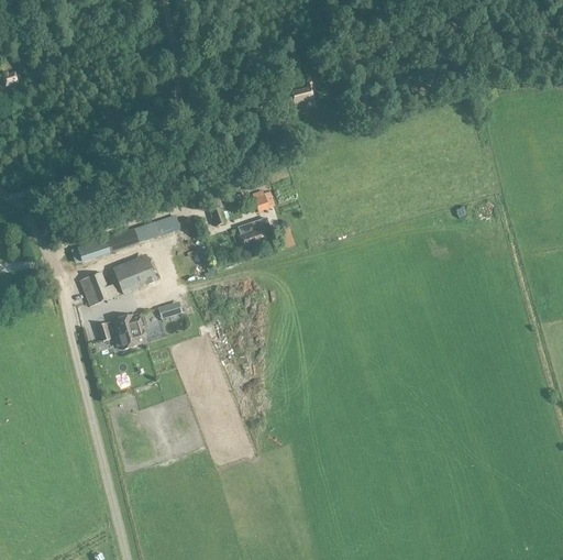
[(7,74),(7,72),(2,73),(3,75),(2,75),(6,85),(25,79),(22,69),(7,74)]
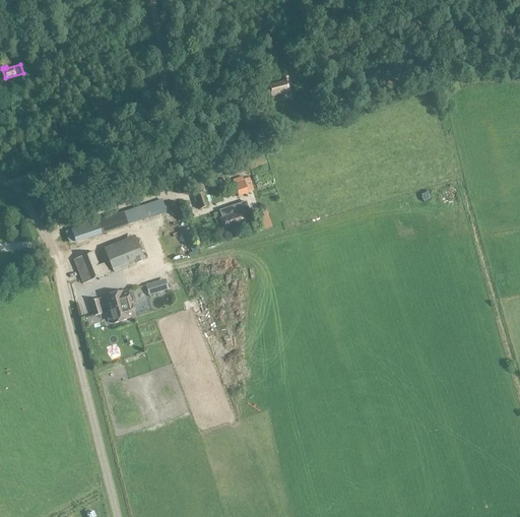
[(281,73),(283,78),(268,83),(271,94),(289,88),(287,83),(290,82),(287,71),(281,73)]
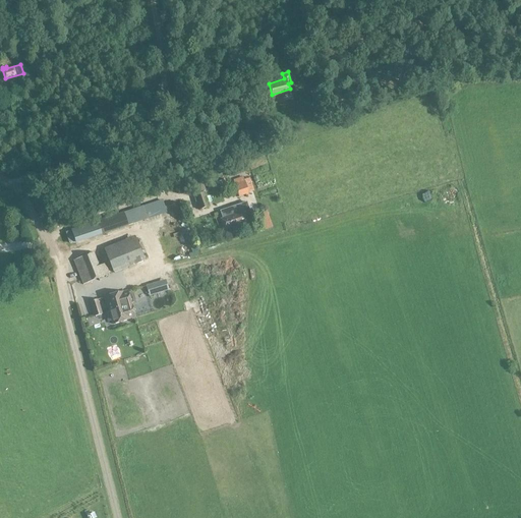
[(210,205),(206,190),(194,193),(199,208),(210,205)]
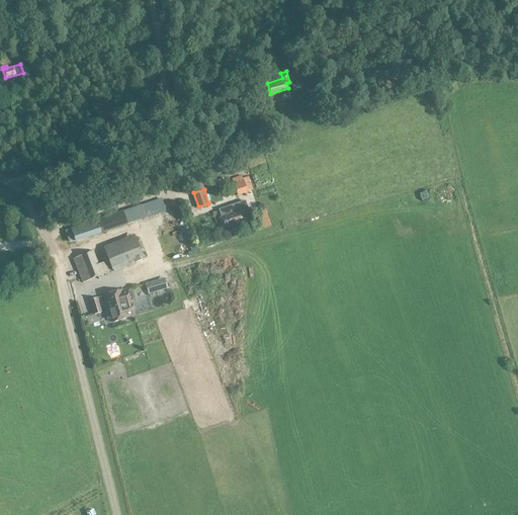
[(69,244),(147,216),(146,213),(150,212),(148,207),(157,204),(153,195),(141,200),(142,202),(122,209),(122,208),(64,230),(69,244)]
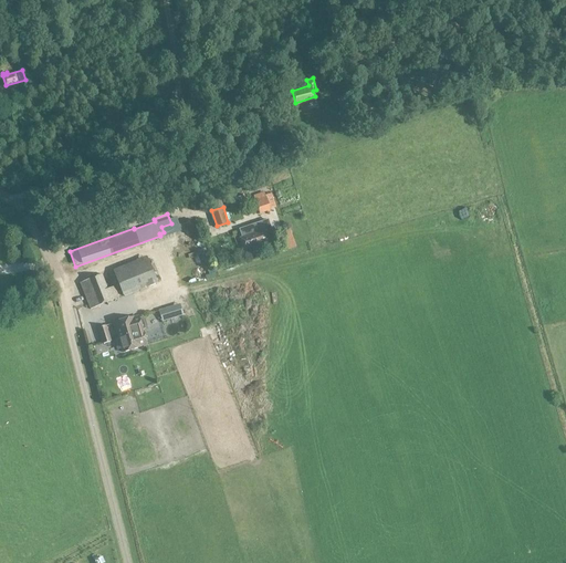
[(244,247),(245,247),(248,252),(255,250),(254,249),(263,246),(263,247),(272,244),(271,239),(275,238),(271,225),(265,227),(263,221),(255,223),(255,225),(251,227),(252,228),(241,231),(242,236),(240,237),(244,247)]
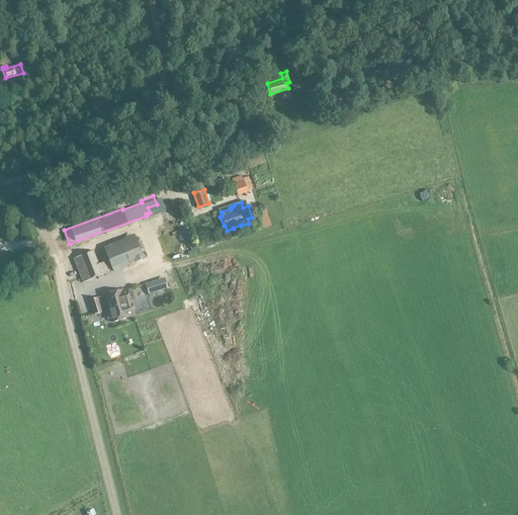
[(135,233),(103,245),(113,270),(145,258),(135,233)]
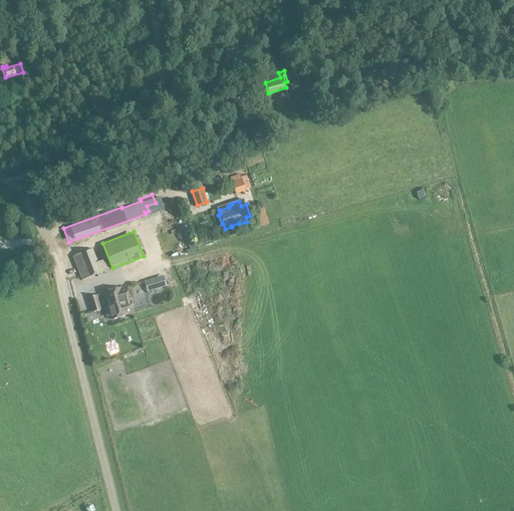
[(92,246),(72,255),(82,278),(107,268),(104,260),(99,263),(92,246)]
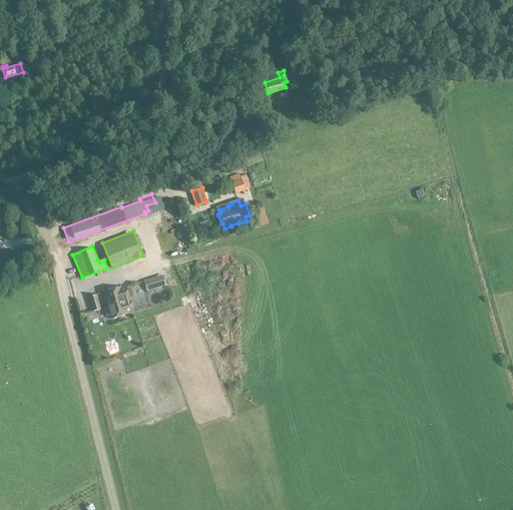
[(148,288),(164,286),(163,277),(147,279),(148,288)]
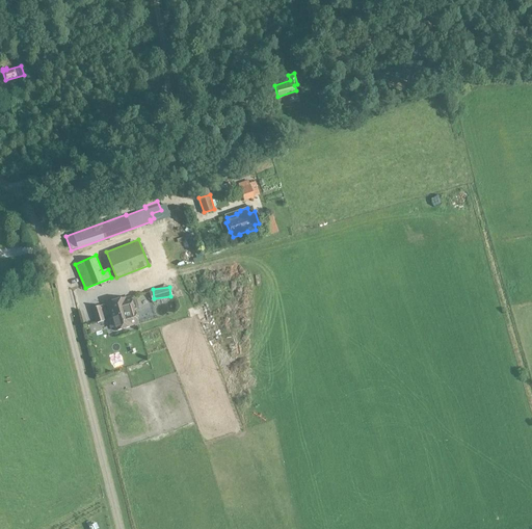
[(107,301),(111,316),(108,317),(111,325),(114,324),(115,328),(132,323),(129,311),(130,311),(129,310),(134,309),(134,308),(137,307),(138,305),(136,297),(134,296),(131,297),(130,295),(126,297),(125,296),(107,301)]
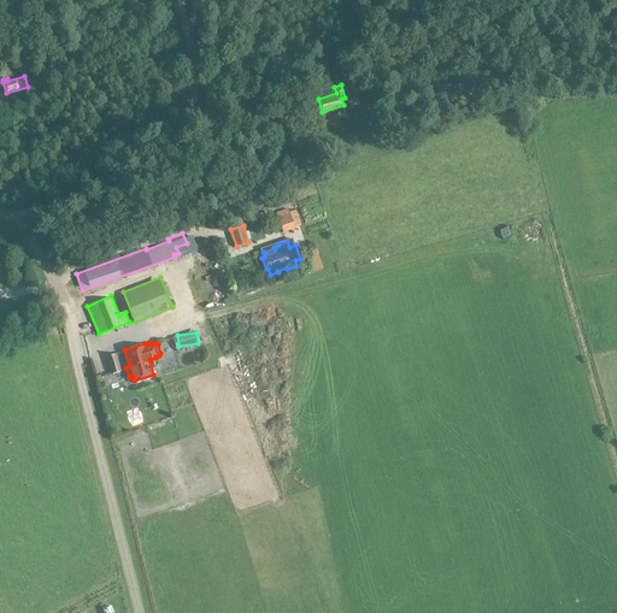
[(119,363),(116,352),(106,354),(109,365),(119,363)]
